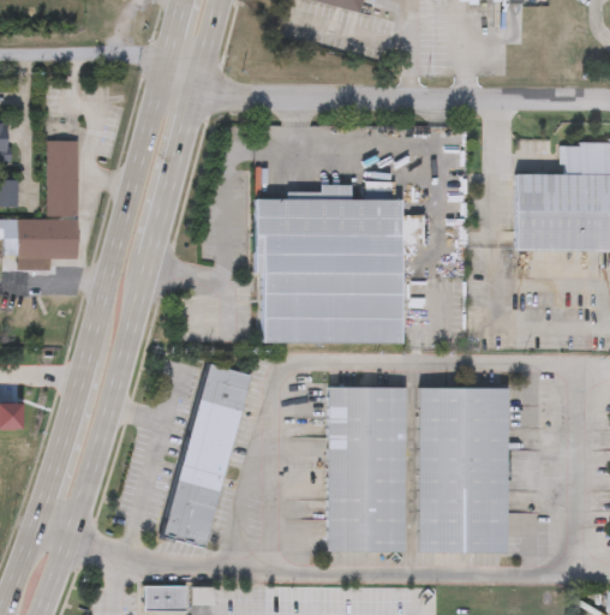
[(321,0),(363,0),(360,11),(321,0)]
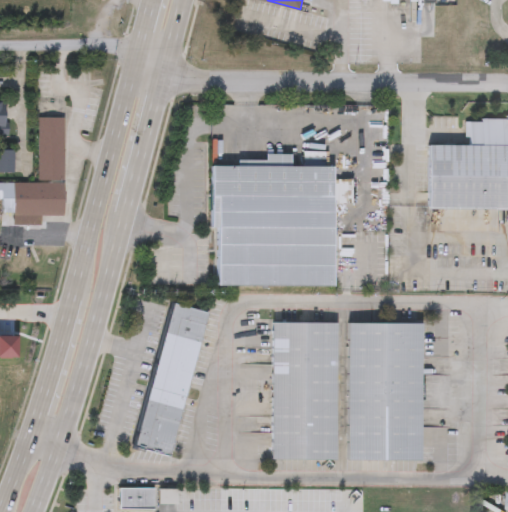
[(10,137),(0,136),(0,100),(11,101),(10,137)]
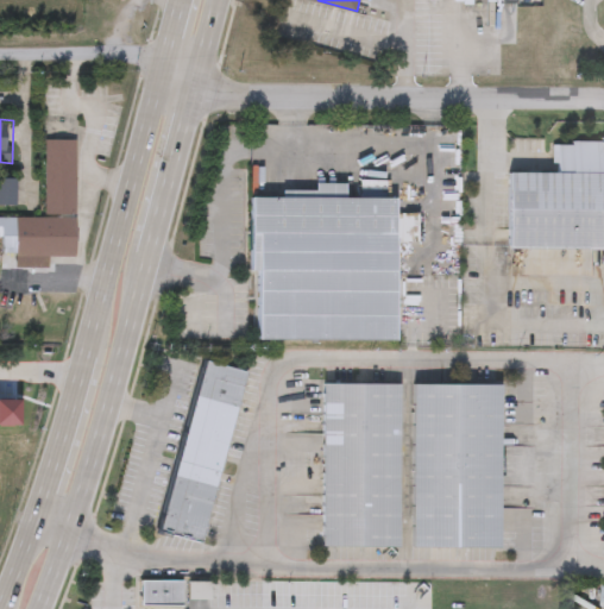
[(80,140),(80,215),(49,215),(49,140),(80,140)]
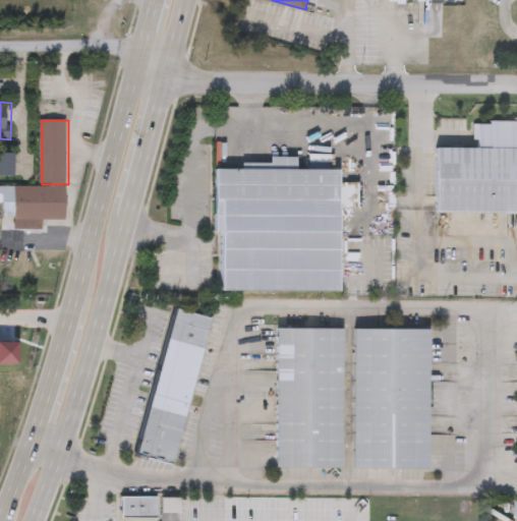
[(516,211),(439,211),(439,147),(480,148),(480,120),(516,120),(516,211)]
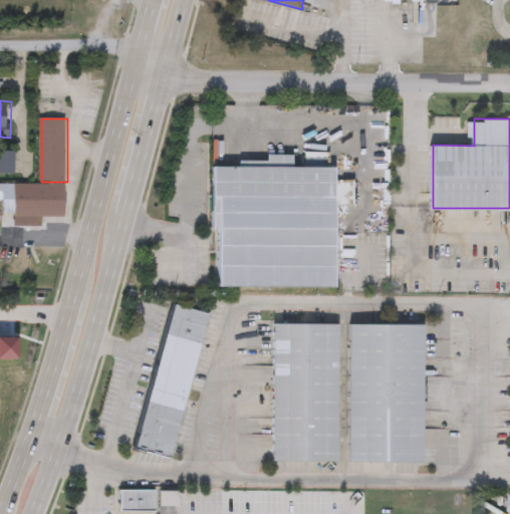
[(16,153),(16,175),(1,175),(1,153),(16,153)]
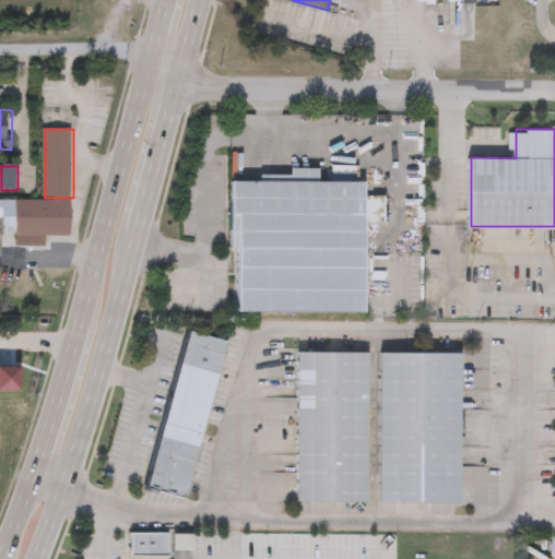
[(240,310),(240,248),(232,248),(232,180),(260,180),(260,174),(291,175),(291,167),(319,167),(319,180),(366,181),(365,311),(240,310)]
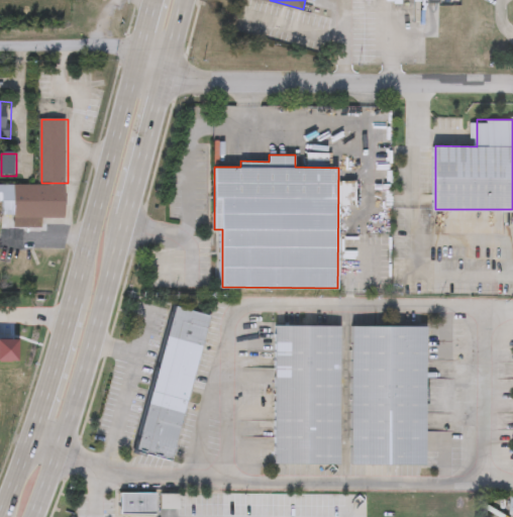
[(68,219),(17,219),(17,202),(0,202),(0,186),(68,186),(68,219)]
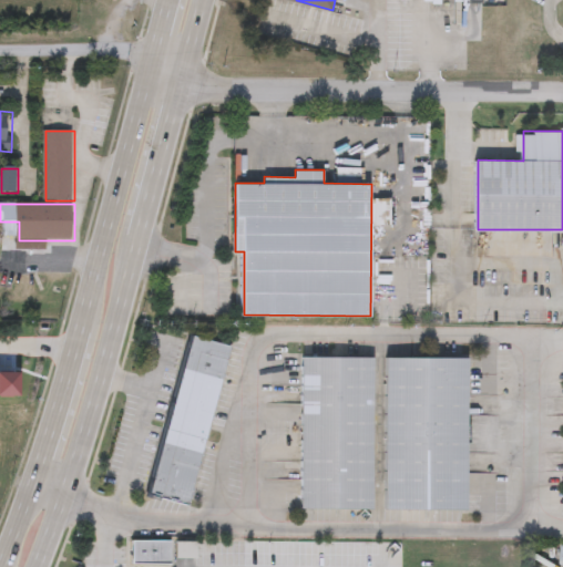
[(151,494),(194,333),(234,344),(191,504),(151,494)]
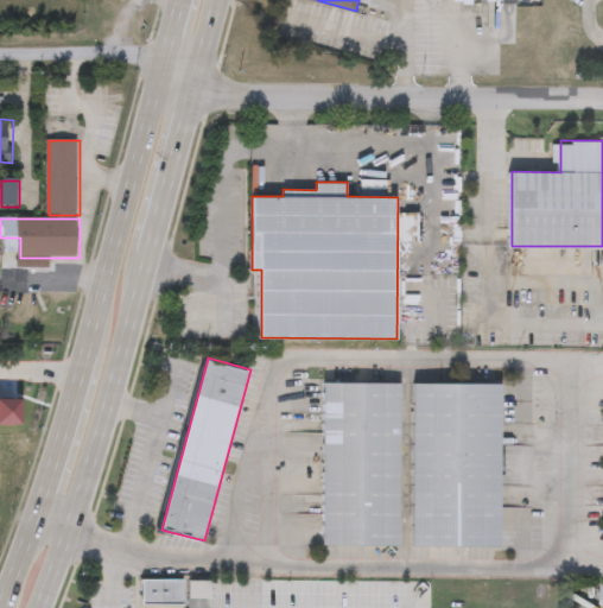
[(325,382),(402,382),(401,545),(325,545),(325,382)]
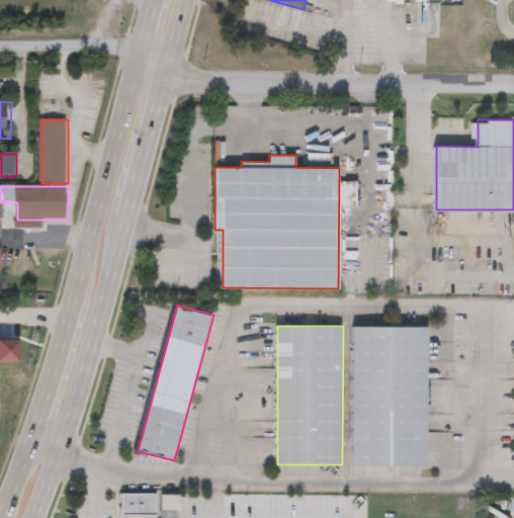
[(428,465),(353,464),(354,326),(429,327),(428,465)]
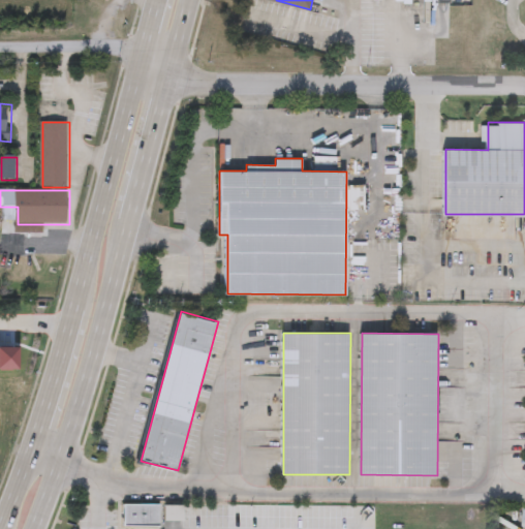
[(122,503),(159,503),(159,525),(122,525),(122,503)]
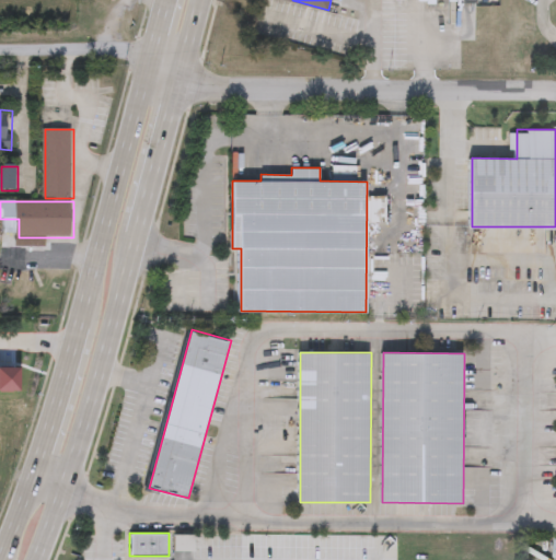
[(194,534),(194,549),(173,549),(173,534),(194,534)]
